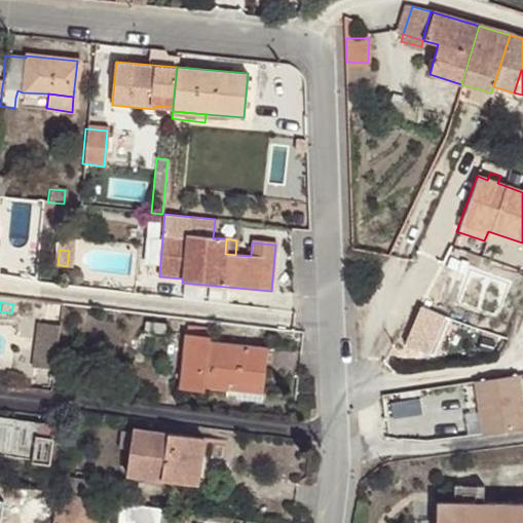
[(441,320),(419,310),(406,342),(427,351),(441,320)]
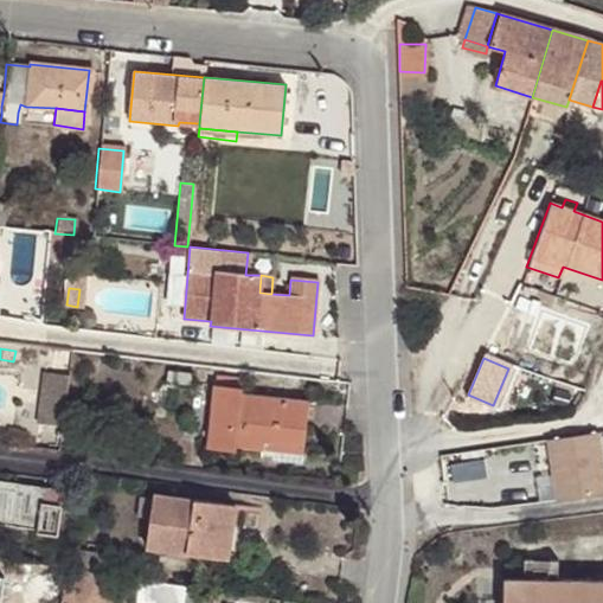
[(190,374),(167,373),(166,382),(188,384),(190,374)]
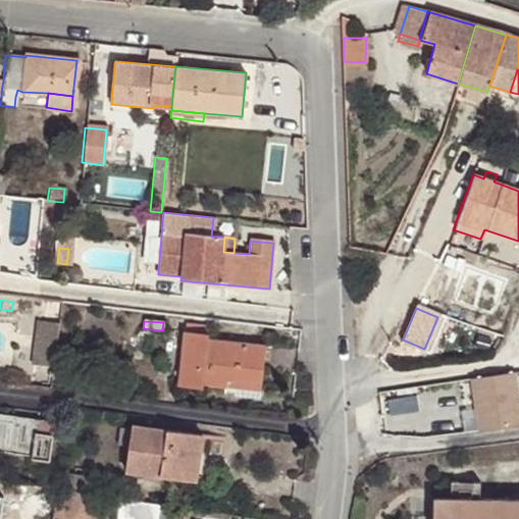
[(184,323),(183,330),(205,333),(206,327),(184,323)]
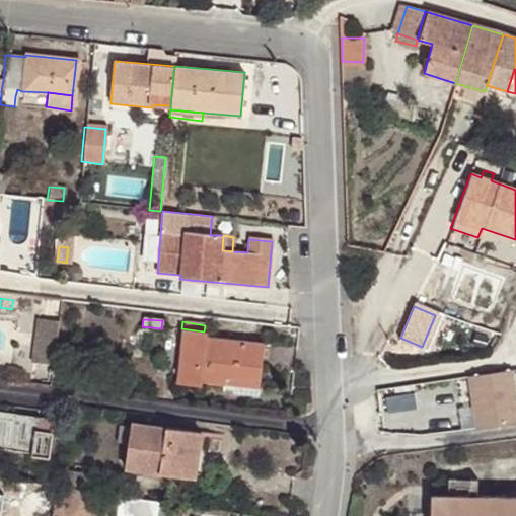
[(204,332),(181,328),(175,382),(223,387),(223,383),(224,377),(256,380),(261,343),(204,337),(204,332)]
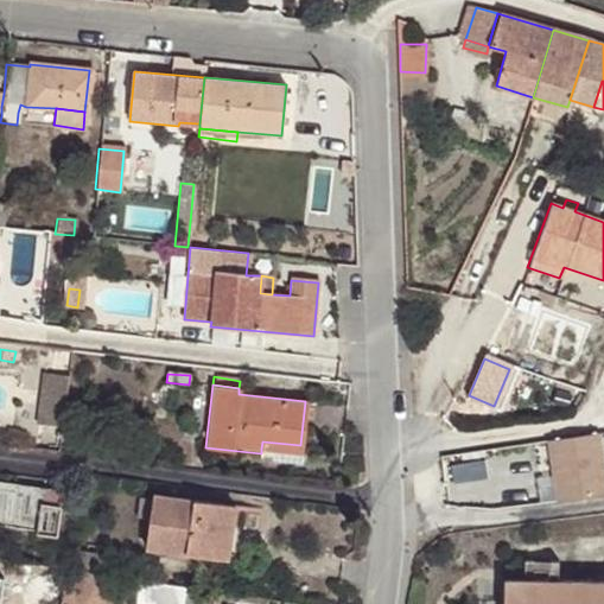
[(603,457),(601,433),(548,440),(557,501),(603,494),(603,457)]
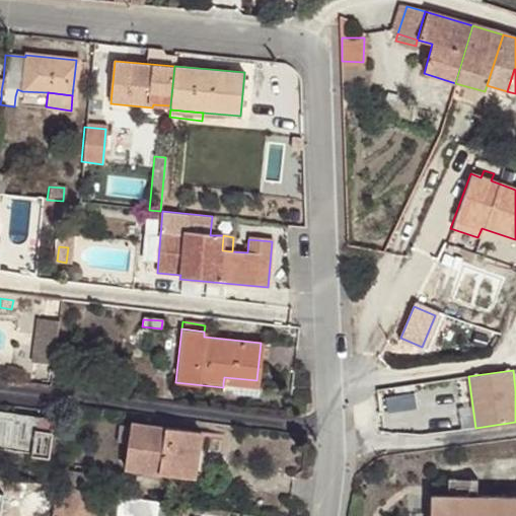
[(224,377),(223,383),(255,387),(256,380),(224,377)]
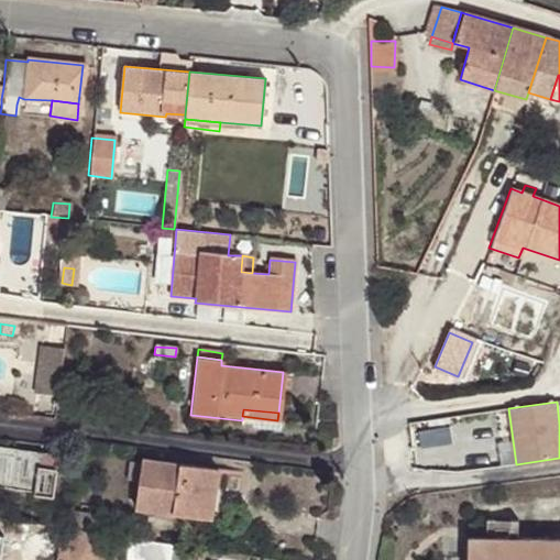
[(448,427),(418,432),(420,450),(451,446),(448,427)]
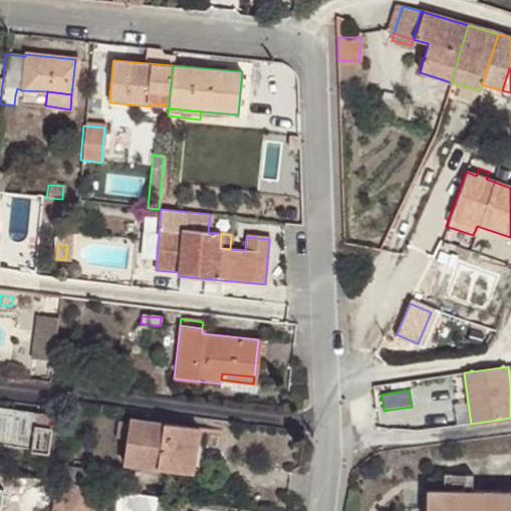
[(0,437),(33,442),(32,450),(47,452),(51,417),(0,410),(0,437)]
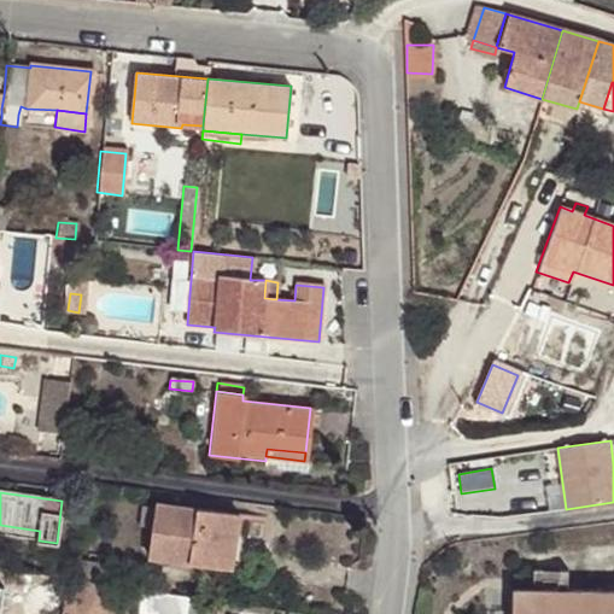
[(156,506),(155,510),(152,528),(148,561),(233,571),(237,538),(239,516),(156,506)]
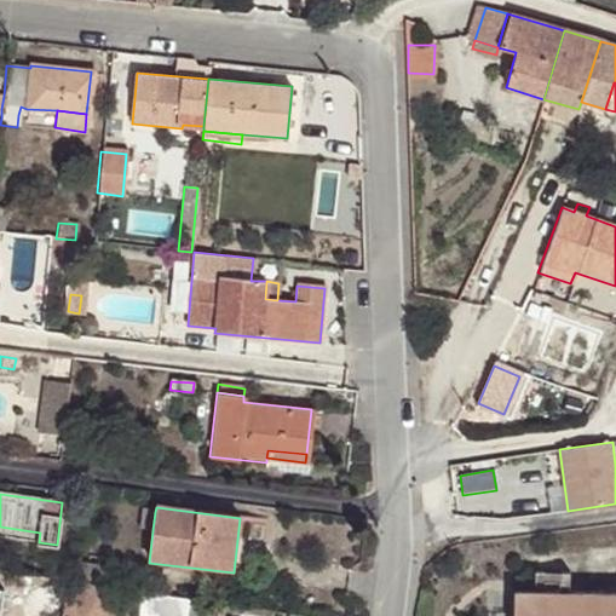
[(153,530),(155,512),(143,511),(142,530),(153,530)]
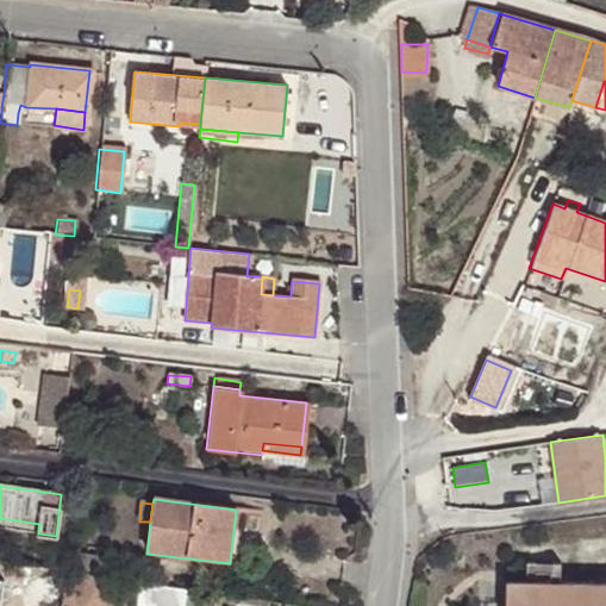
[(0,528),(38,533),(39,524),(0,518),(0,528)]
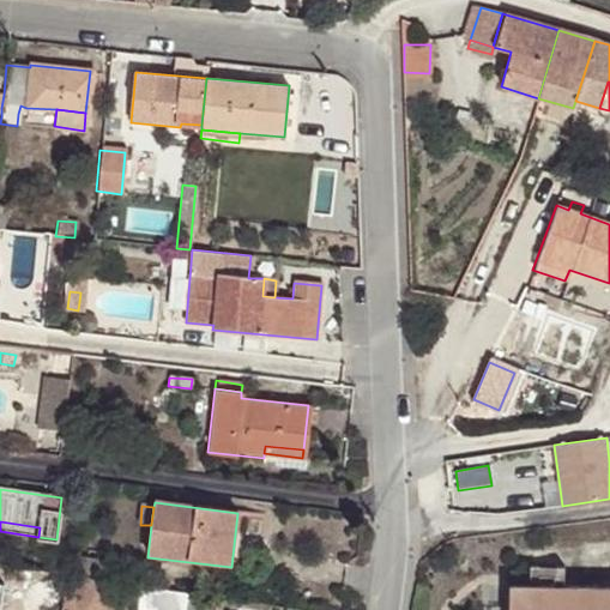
[(241,536),(235,535),(231,567),(236,567),(241,536)]
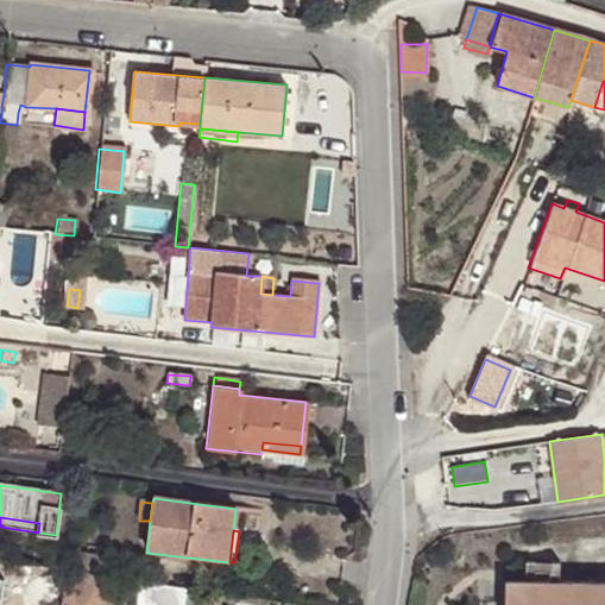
[(77,554),(75,571),(104,575),(106,556),(77,554)]
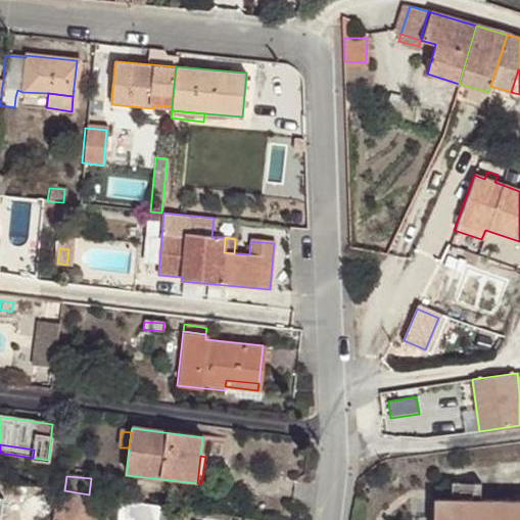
[(35,485),(18,483),(16,494),(33,497),(35,485)]
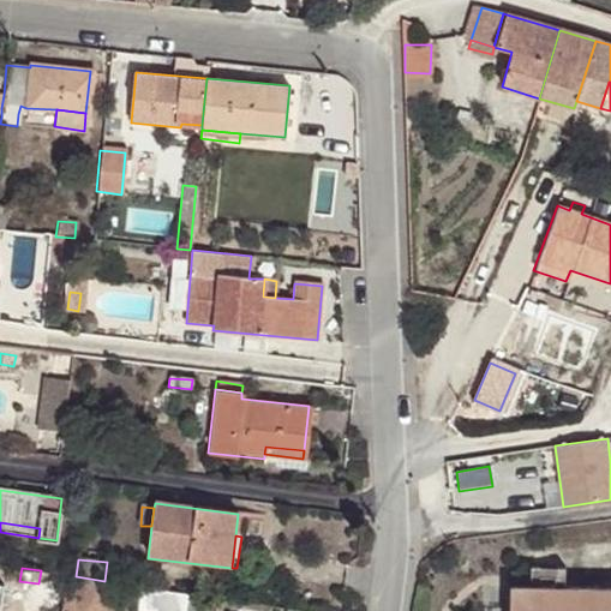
[(61,604),(66,575),(41,570),(39,583),(36,601),(61,604)]
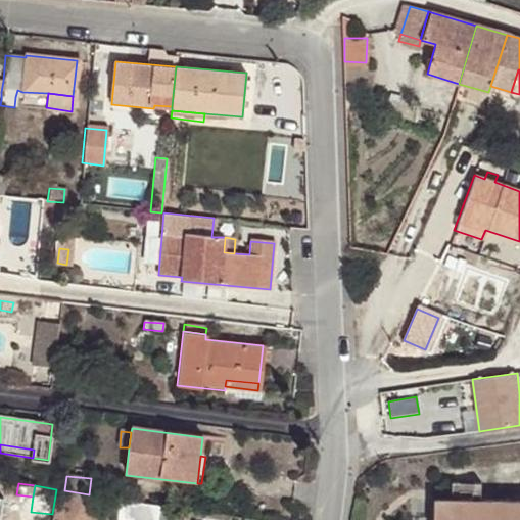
[(64,490),(59,489),(56,489),(52,514),(52,519),(95,519),(96,514),(116,516),(120,499),(89,494),(64,490)]
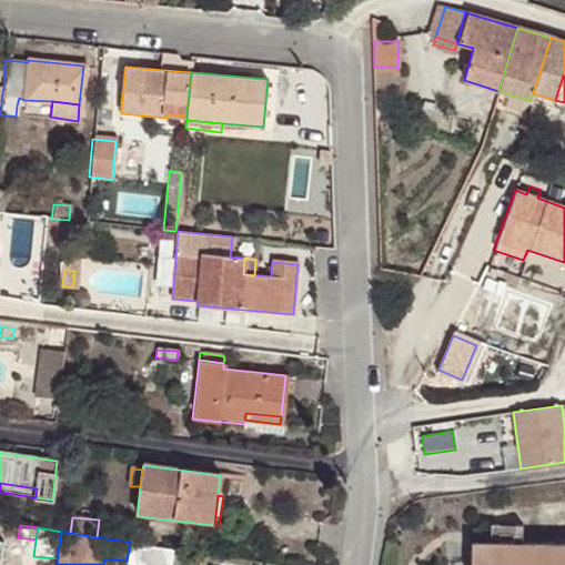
[(0,553),(11,555),(13,540),(0,537),(0,553)]
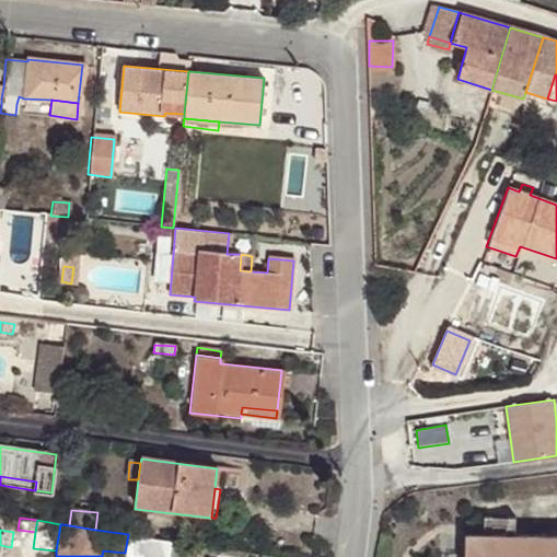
[(128,534),(125,553),(125,556),(194,556),(196,545),(128,534)]
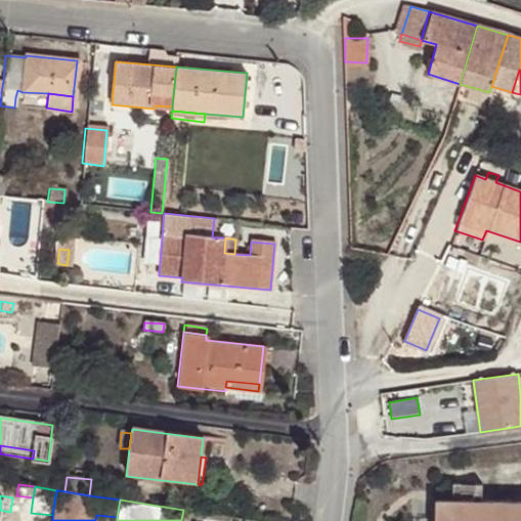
[(520,520),(520,502),(440,500),(439,520),(520,520)]
